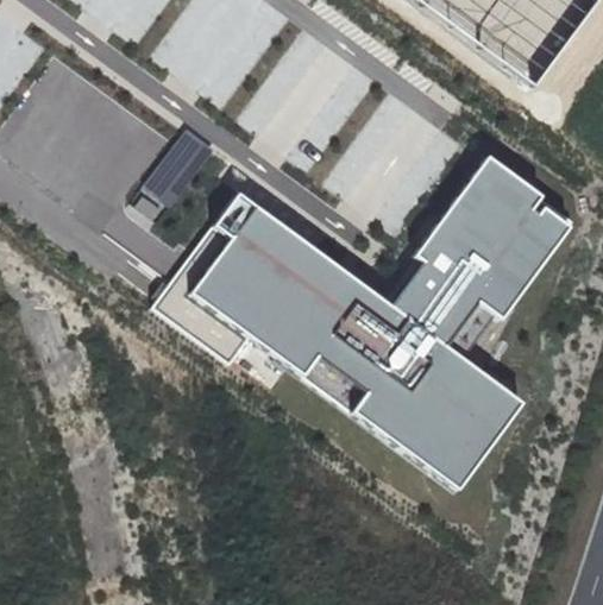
[(422,0),(536,83),(598,0),(422,0)]
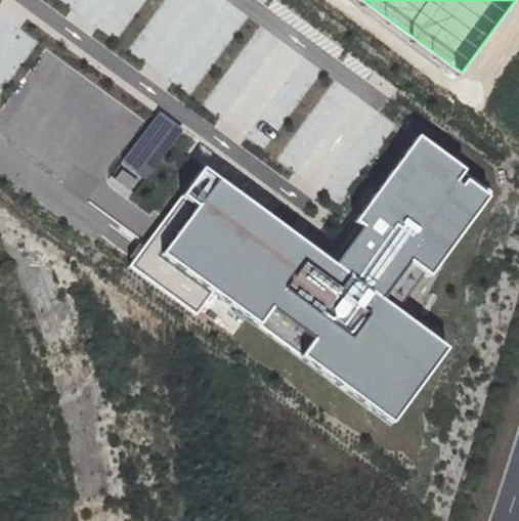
[(158,120),(128,161),(131,163),(146,174),(149,176),(179,135),(158,120)]
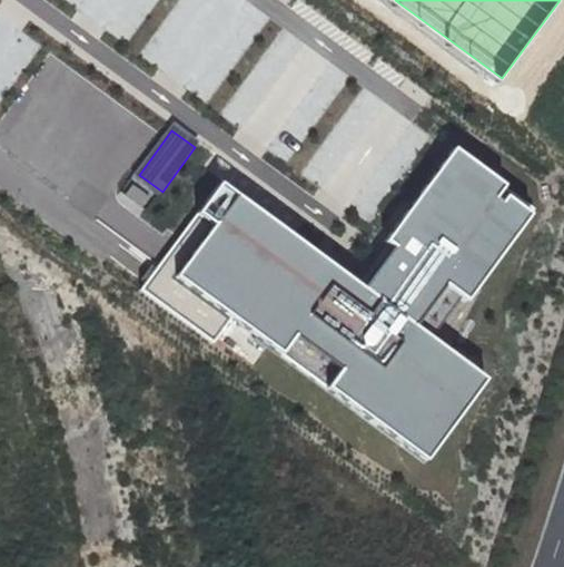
[(221,178),(145,283),(220,339),(238,314),(431,455),(490,374),(434,334),(418,323),(447,283),(464,294),(467,296),(536,203),(455,145),(388,236),(396,242),(366,283),(221,178)]
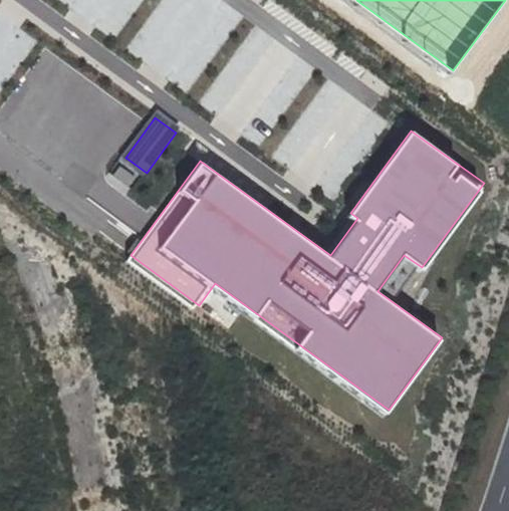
[(137,180),(144,171),(129,160),(121,168),(137,180)]
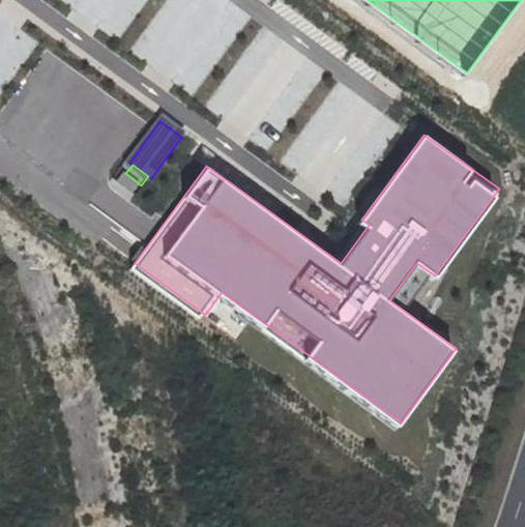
[(432,273),(416,263),(389,300),(404,311),(432,273)]
